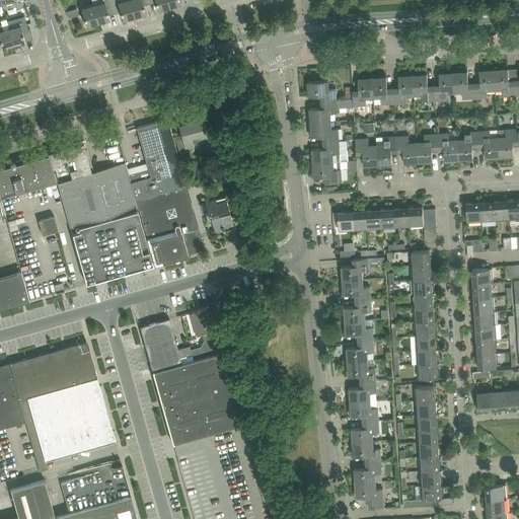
[(103,0),(104,2),(93,5),(98,22),(109,19),(106,8),(113,7),(110,0),(103,0)]
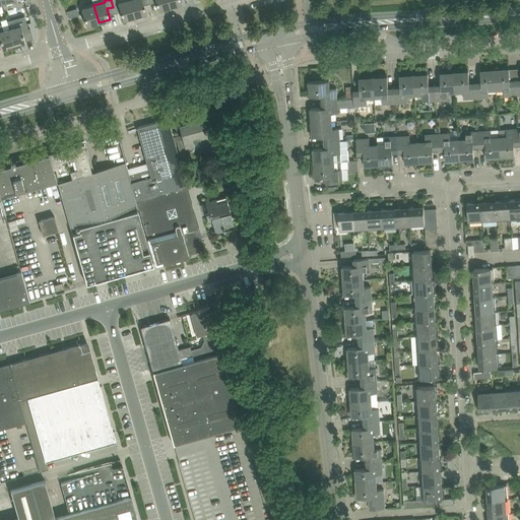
[(117,0),(111,0),(113,7),(114,10),(120,9),(123,19),(135,16),(130,0),(125,0),(118,2),(117,0)]
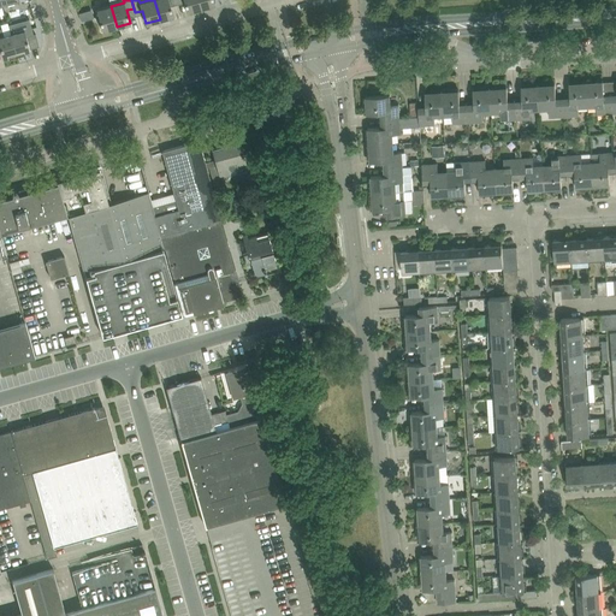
[(154,0),(160,19),(173,16),(170,3),(177,1),(176,0),(154,0)]
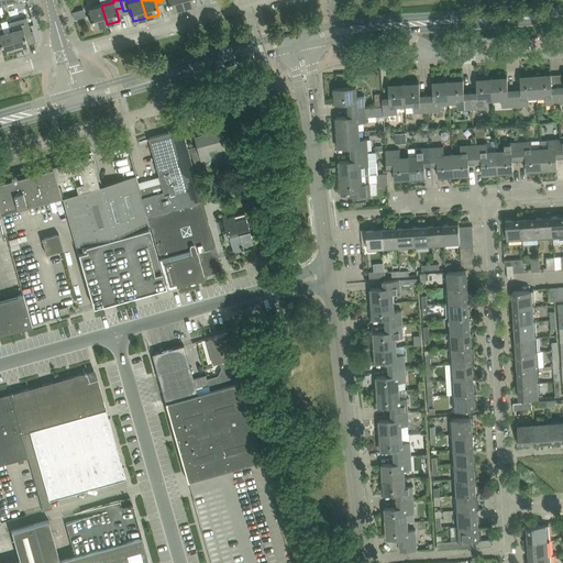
[(161,0),(162,1),(164,0),(167,0),(172,11),(184,8),(181,0),(161,0)]
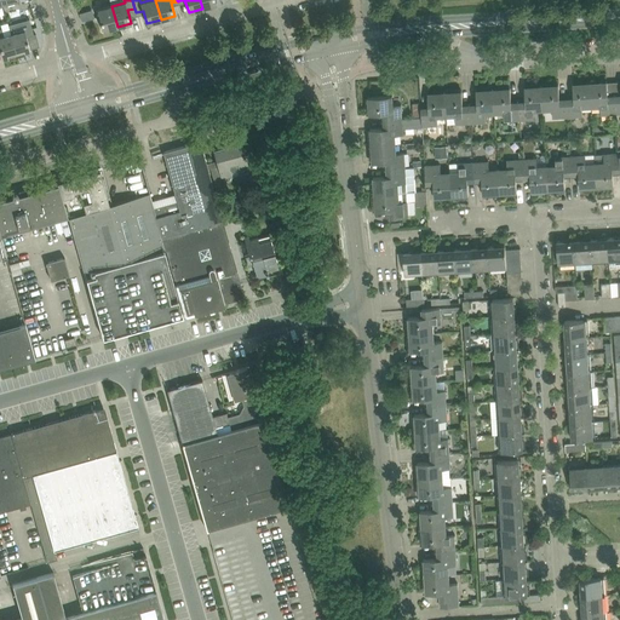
[(118,27),(112,6),(98,10),(103,30),(118,27)]
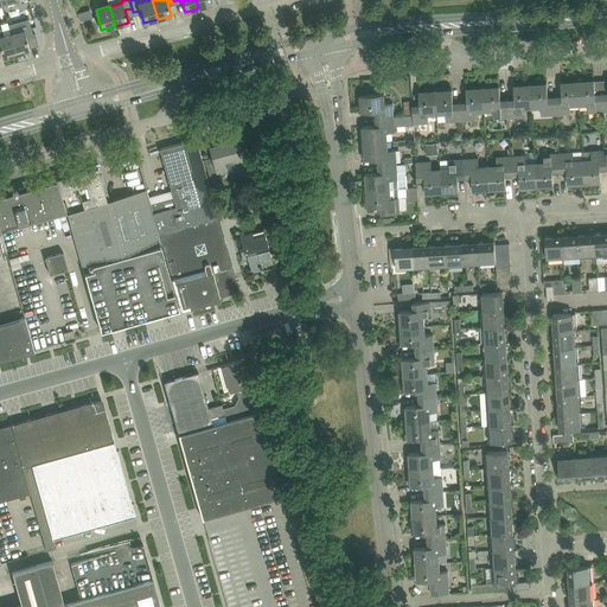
[(29,19),(8,24),(12,33),(17,53),(30,50),(30,48),(26,36),(33,34),(32,27),(29,19)]
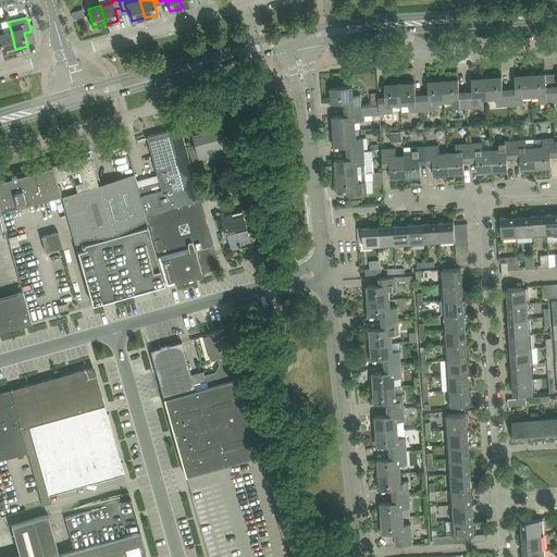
[(0,42),(3,53),(15,49),(11,31),(3,33),(2,26),(1,26),(0,26),(0,42)]
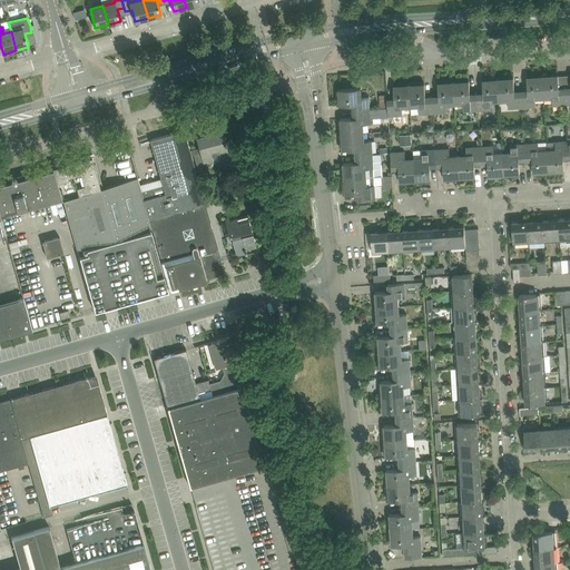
[(559,75),(542,76),(544,98),(552,97),(553,105),(567,105),(566,88),(559,88),(559,75)]
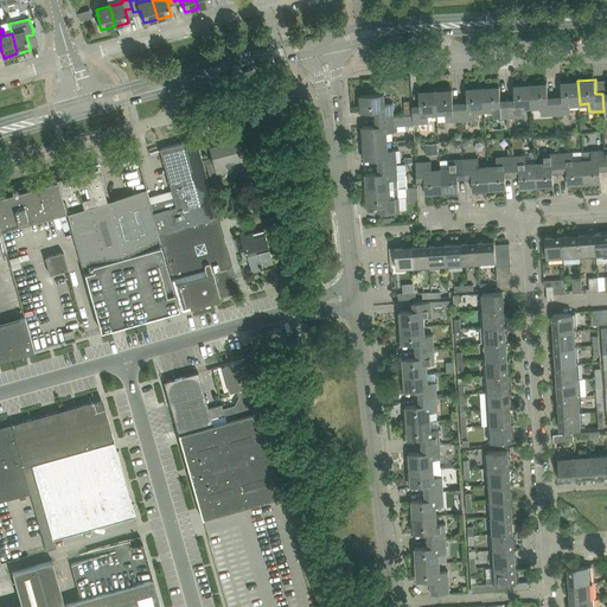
[(562,96),(555,96),(556,114),(570,113),(570,104),(580,104),(577,81),(561,82),(562,96)]
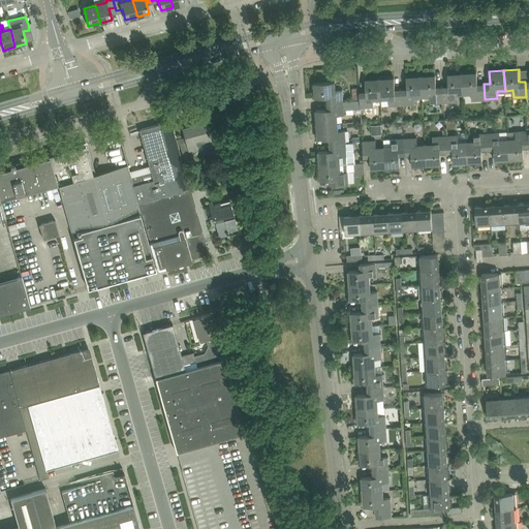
[(477,72),(463,73),(464,94),(472,93),(472,100),(485,99),(484,84),(477,85),(477,72)]
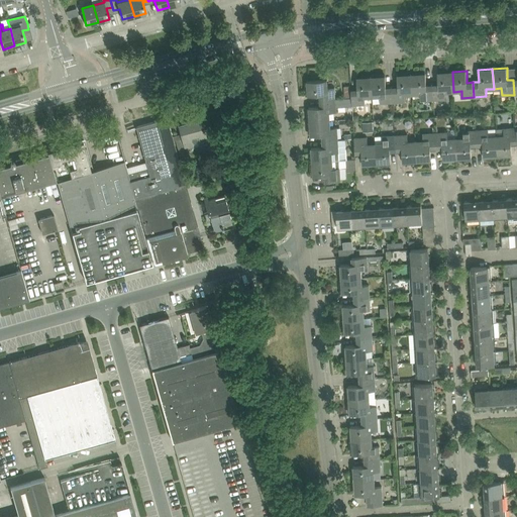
[(438,85),(432,85),(433,100),(445,99),(445,92),(453,92),(452,72),(438,73),(438,85)]
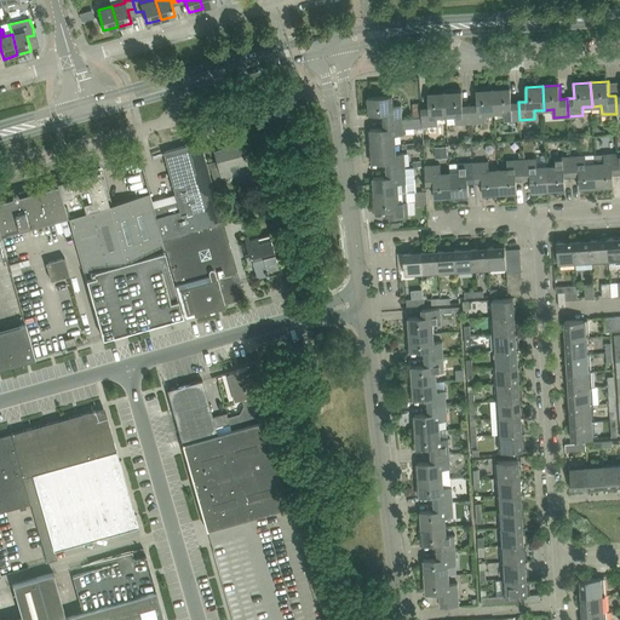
[(511,87),(494,89),(495,113),(504,113),(505,120),(520,120),(518,102),(512,102),(511,87)]
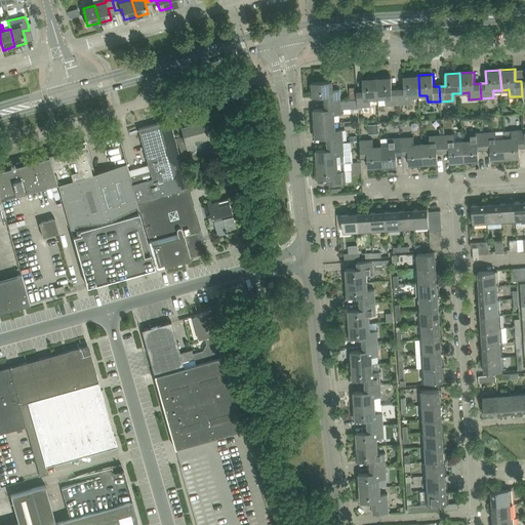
[(404,88),(398,88),(399,104),(411,104),(411,96),(419,95),(418,75),(404,76),(404,88)]
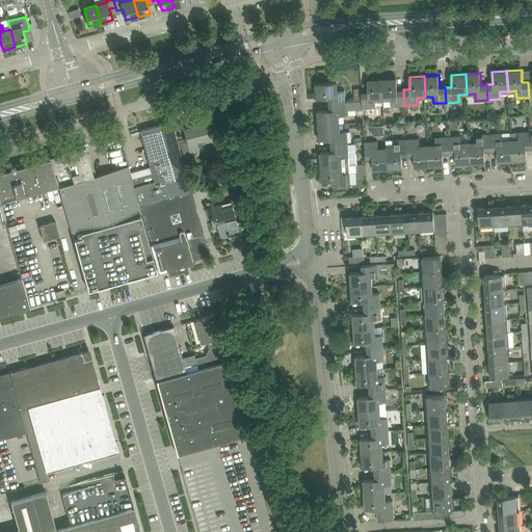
[(397,78),(382,79),(383,100),(383,107),(404,105),(403,89),(397,90),(397,78)]
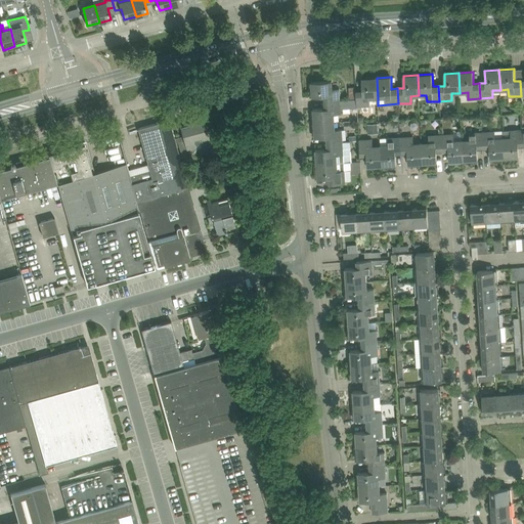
[(378,98),(377,78),(362,79),(362,90),(356,91),(356,98),(356,99),(357,106),(370,105),(369,98),(378,98)]
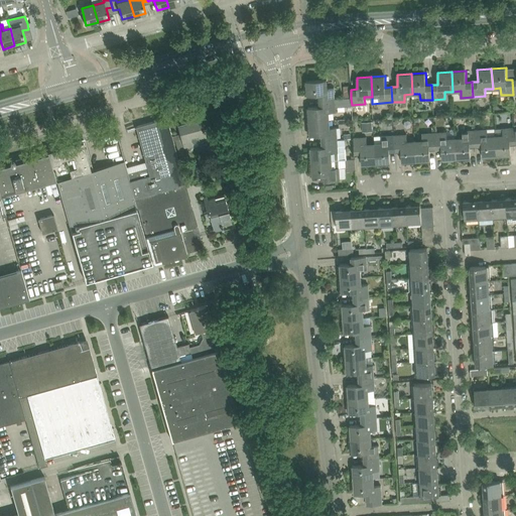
[(319,95),(319,101),(335,100),(335,99),(334,87),(327,88),(327,80),(306,81),(307,96),(319,95)]
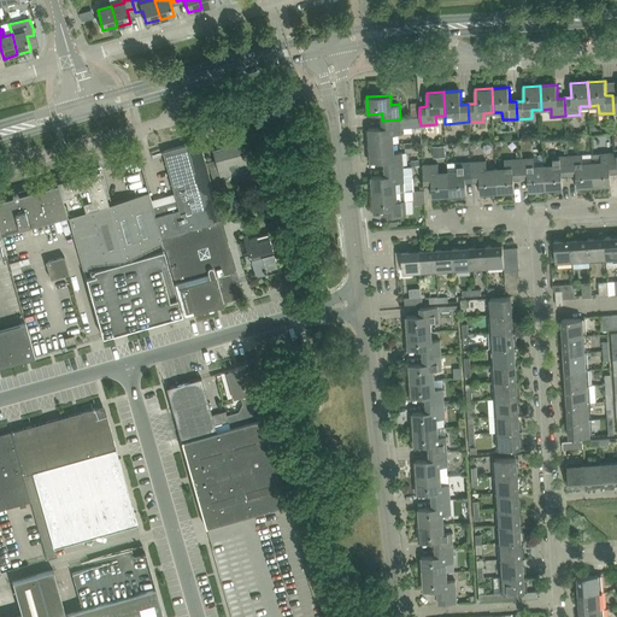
[(382,128),(369,128),(370,145),(393,144),(393,134),(401,134),(400,128),(421,127),(421,125),(419,117),(413,117),(400,118),(400,119),(382,121),(382,128)]
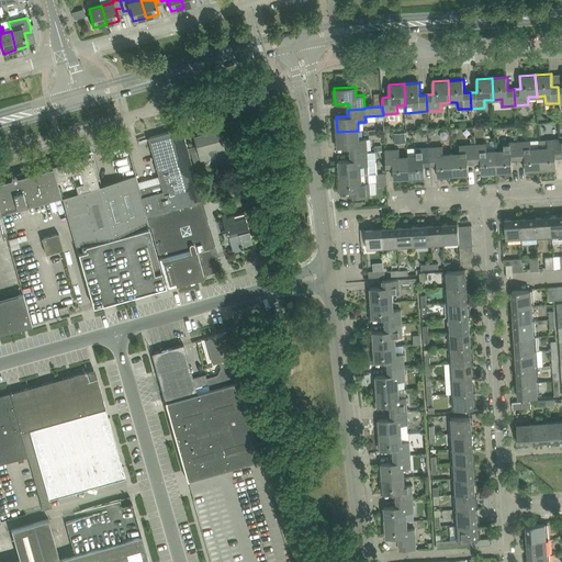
[(161,182),(141,189),(143,197),(147,215),(202,200),(190,154),(189,153),(191,153),(189,147),(188,148),(182,127),(148,137),(153,154),(161,182)]
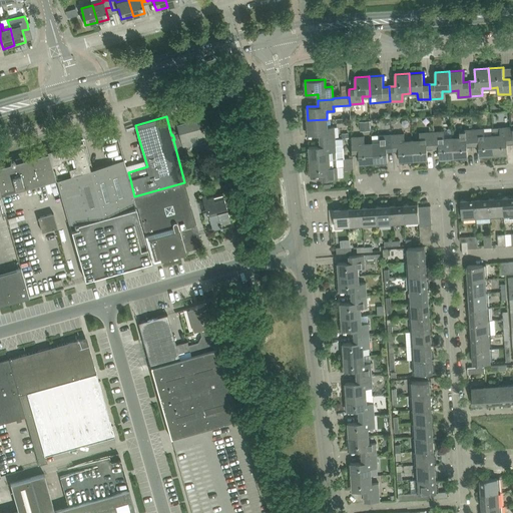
[(179,132),(172,134),(174,139),(181,137),(184,147),(191,145),(190,139),(203,135),(204,138),(205,137),(206,141),(214,139),(209,120),(201,123),(199,117),(177,124),(179,132)]
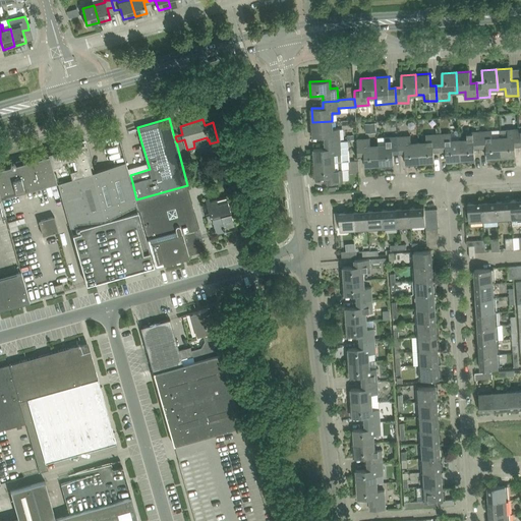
[(325,136),(325,142),(340,141),(340,128),(333,129),(332,121),(312,122),(313,136),(325,136)]
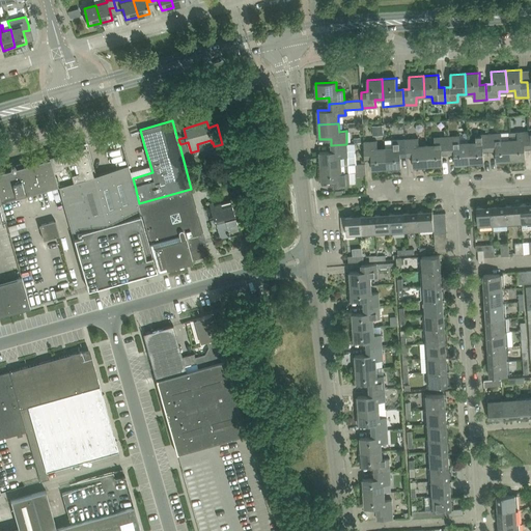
[(530,143),(530,131),(509,133),(511,160),(526,159),(525,147),(530,146),(530,143)]
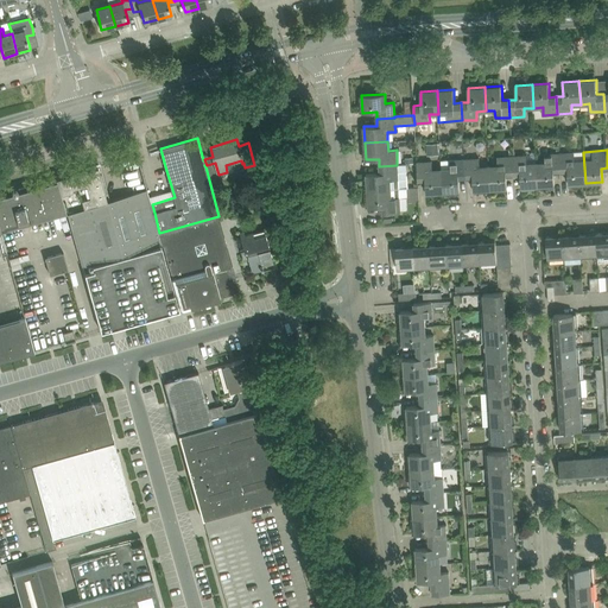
[(583,152),(559,153),(561,171),(568,171),(569,184),(586,183),(583,152)]
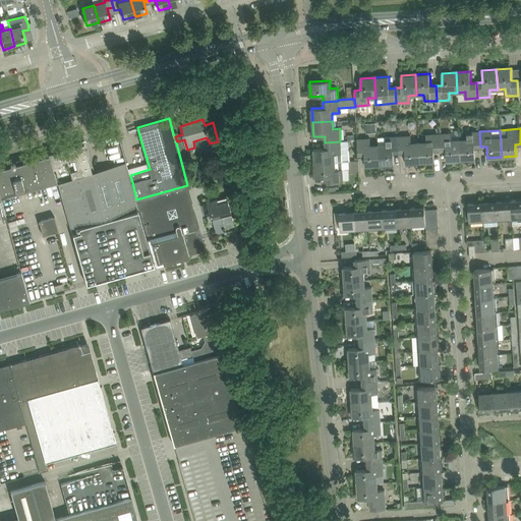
[(467,138),(460,139),(461,160),(475,159),(474,147),(480,147),(479,131),(467,132),(467,138)]
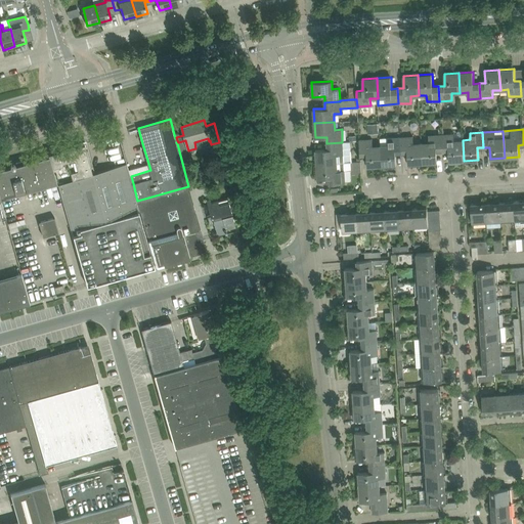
[(429,142),(422,142),(423,163),(437,162),(436,150),(442,149),(441,134),(429,135),(429,142)]
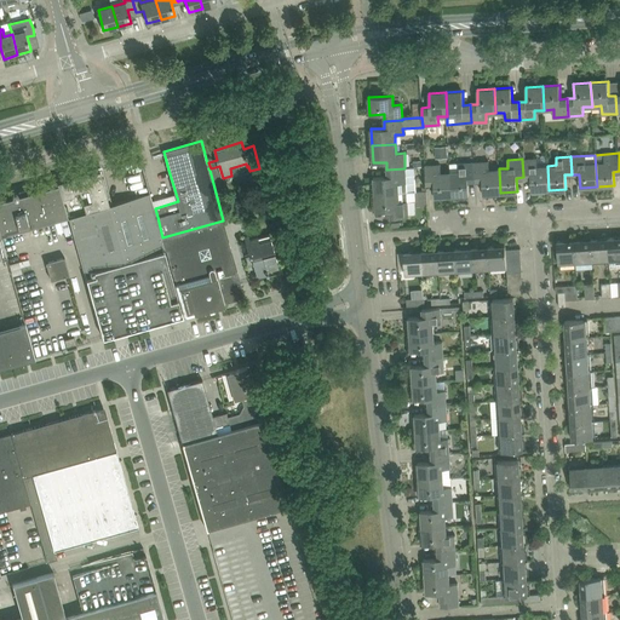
[(537,159),(522,159),(523,177),(530,177),(532,191),(549,190),(547,166),(538,166),(537,159)]
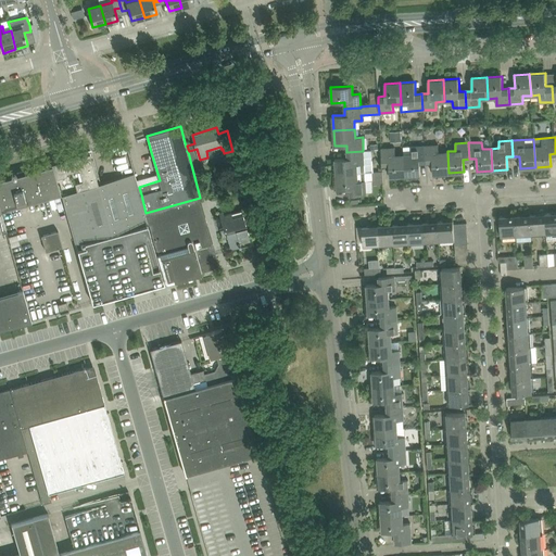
[(438,144),(425,146),(426,162),(432,162),(433,174),(449,173),(447,151),(439,152),(438,144)]
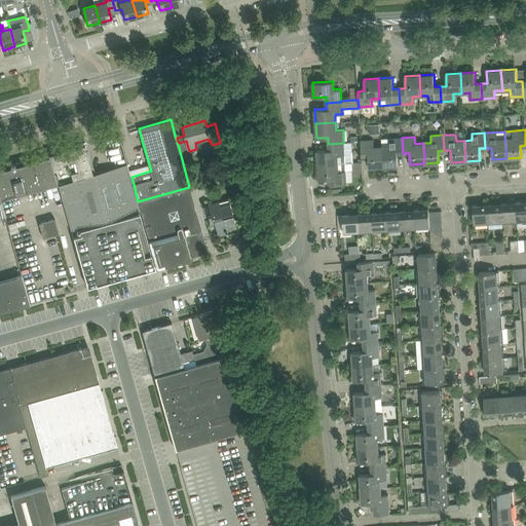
[(389,146),(382,146),(383,166),(398,165),(397,153),(403,153),(402,138),(389,139),(389,146)]
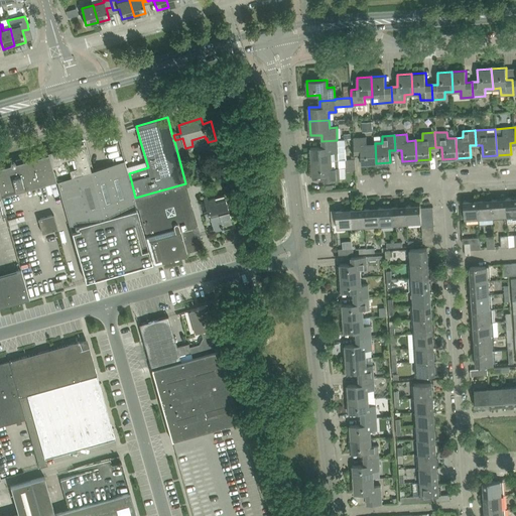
[(376,163),(375,143),(367,144),(366,137),(354,138),(355,153),(361,152),(362,164),(376,163)]
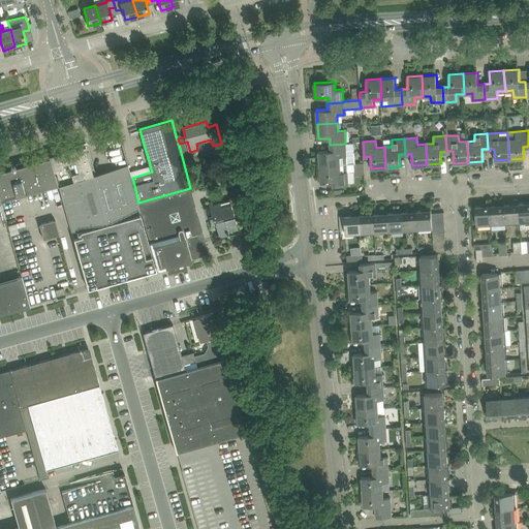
[(318,151),(319,165),(354,163),(353,143),(345,144),(330,145),(331,151),(318,151)]
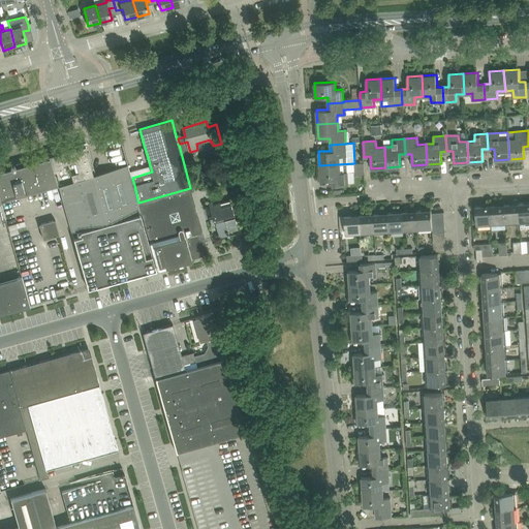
[(72,231),(142,213),(138,203),(134,185),(128,164),(94,175),(86,145),(50,154),(58,184),(71,232),(72,231)]
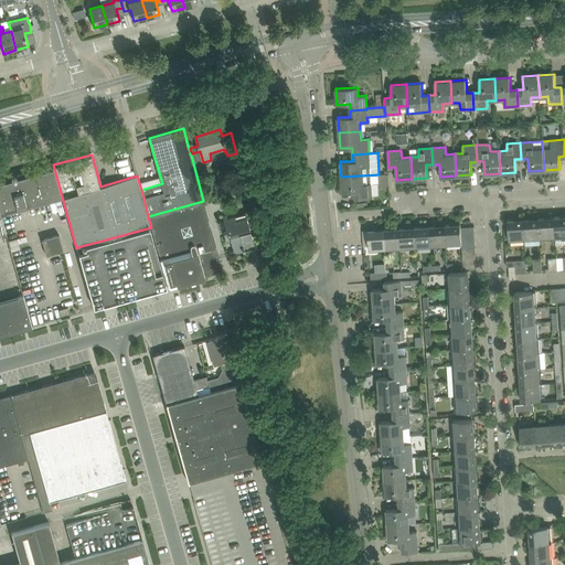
[(0,210),(1,214),(62,196),(53,164),(53,166),(53,167),(18,178),(17,177),(16,176),(14,176),(13,177),(12,177),(12,178),(11,179),(0,182),(0,210)]
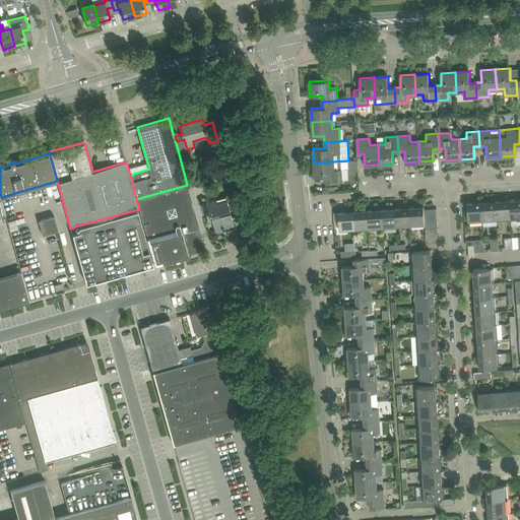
[(327,183),(342,182),(341,170),(347,170),(348,173),(359,172),(358,160),(348,160),(314,163),(315,177),(327,177),(327,183)]
